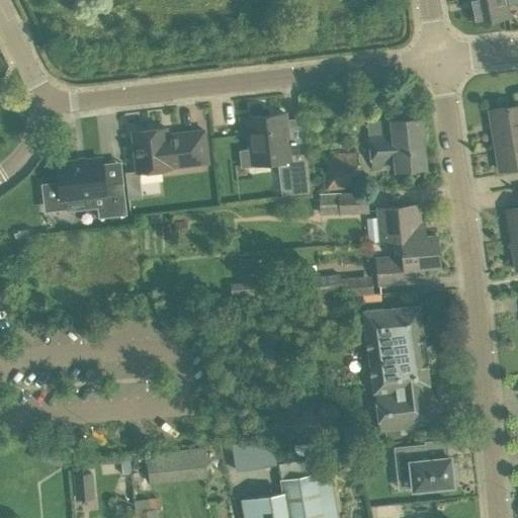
[(505,0),(469,0),(475,23),(509,17),(505,0)]
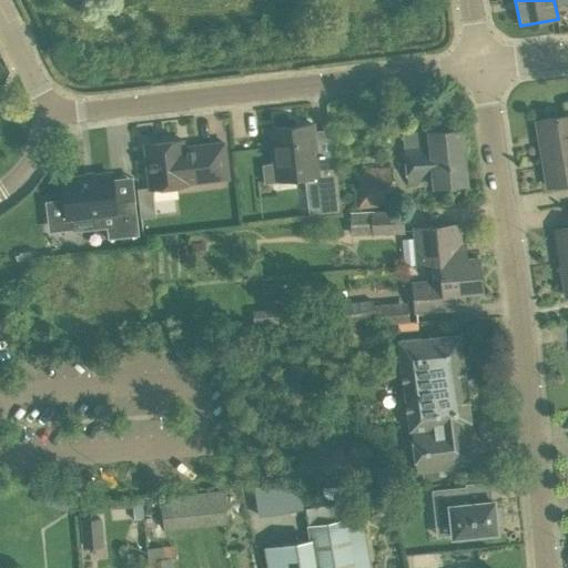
[(543,154),(567,150),(567,100),(561,101),(565,117),(537,121),(543,154)]
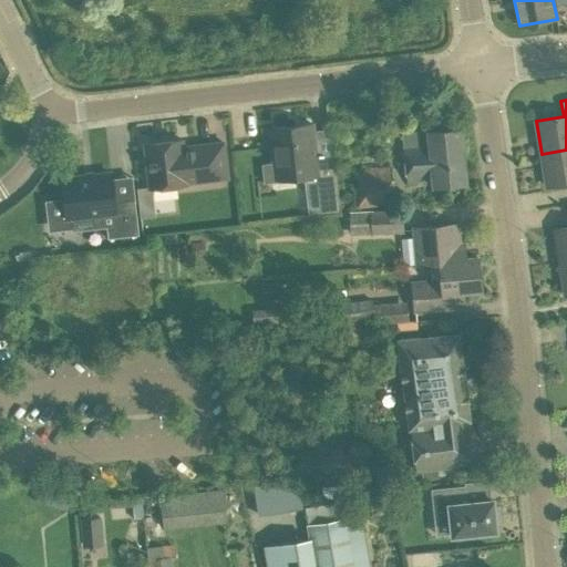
[(317,158),(312,124),(263,131),(265,147),(271,147),(274,164),(282,163),(285,178),(303,176),(308,215),(340,210),(333,156),(317,158)]
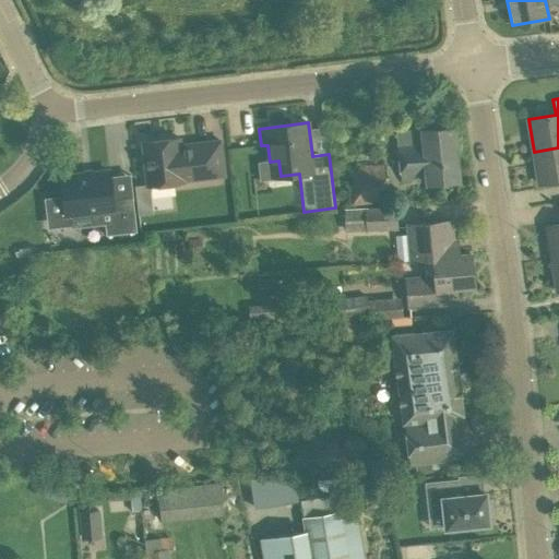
[(453,126),(396,131),(402,181),(427,179),(428,183),(459,181),(453,126)]
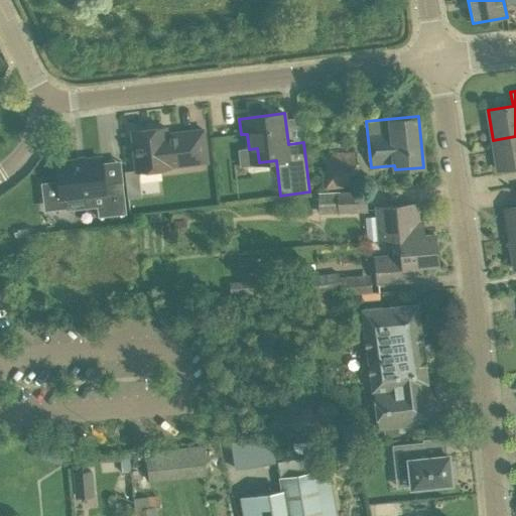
[(167,136),(165,127),(132,131),(137,171),(170,167),(170,165),(207,161),(204,130),(175,133),(175,135),(167,136)]
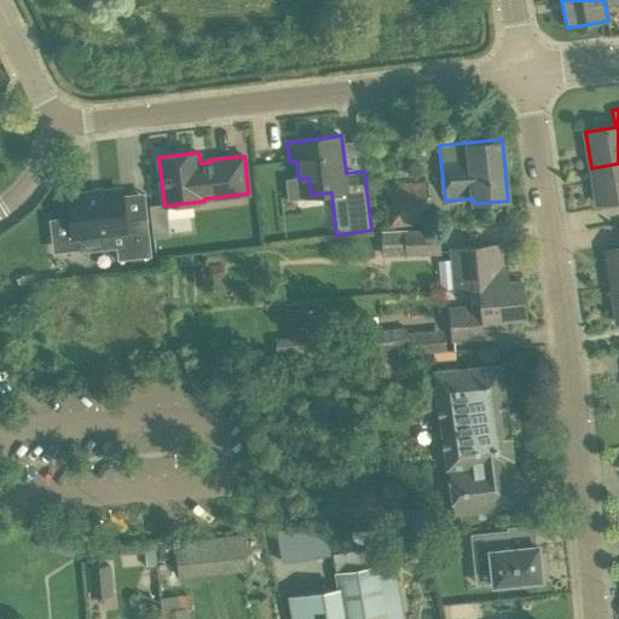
[(618,163),(591,168),(596,203),(618,198),(618,163)]
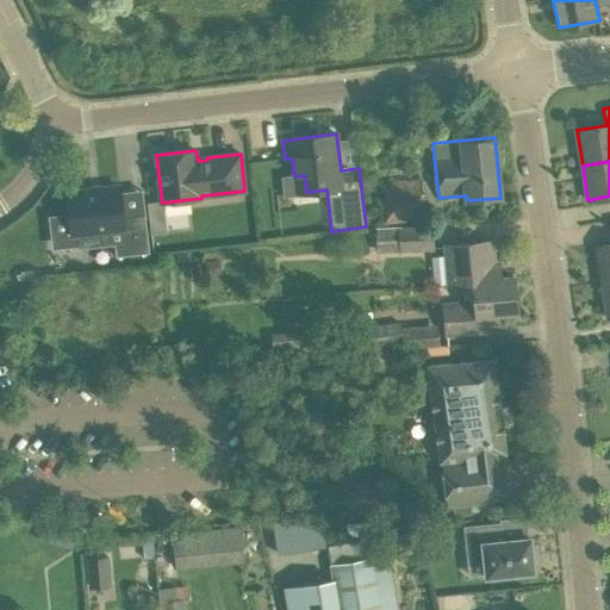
[(384,223),(423,219),(419,179),(380,184),(384,223)]
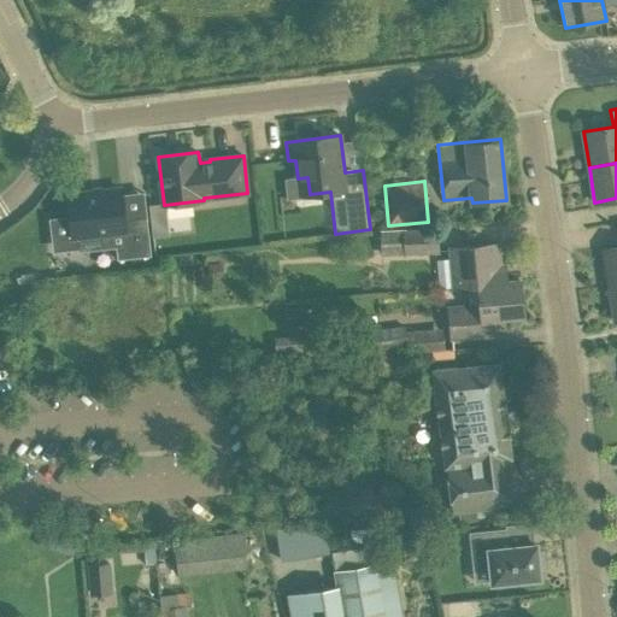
[(77,251),(116,246),(117,258),(151,254),(146,217),(125,219),(122,186),(71,191),(77,251)]
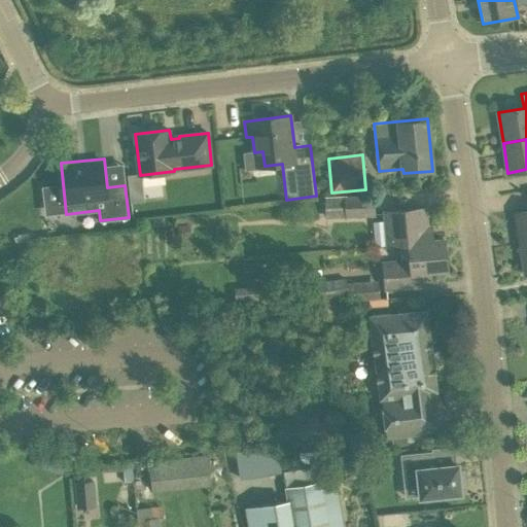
[(325,218),(375,216),(374,195),(324,197),(325,218)]
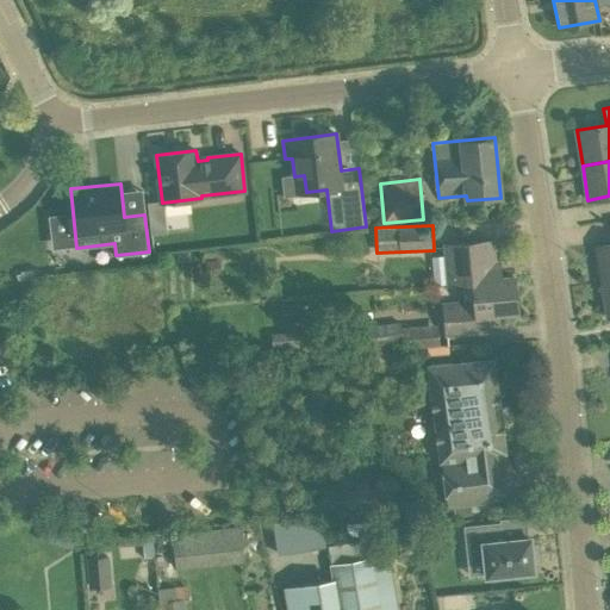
[(495,280),(495,279),(491,243),(447,247),(449,284),(474,281),(495,280)]
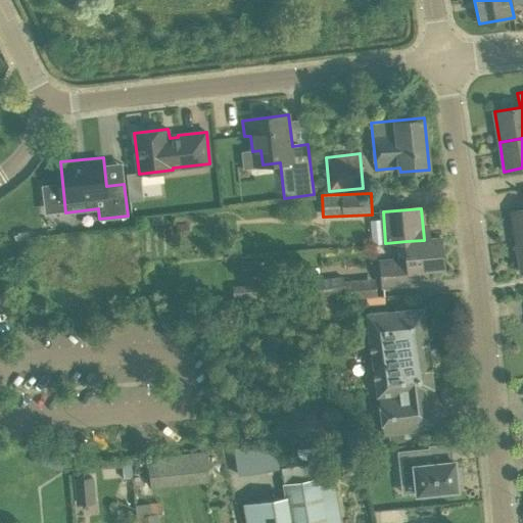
[(516,242),(522,240),(522,209),(511,211),(516,242)]
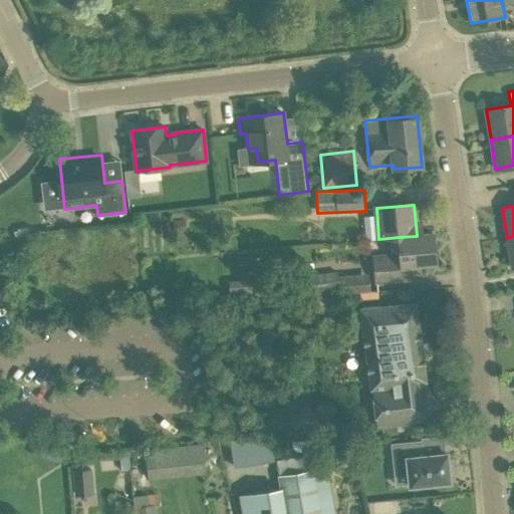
[(175,234),(186,233),(186,220),(174,221),(175,234)]
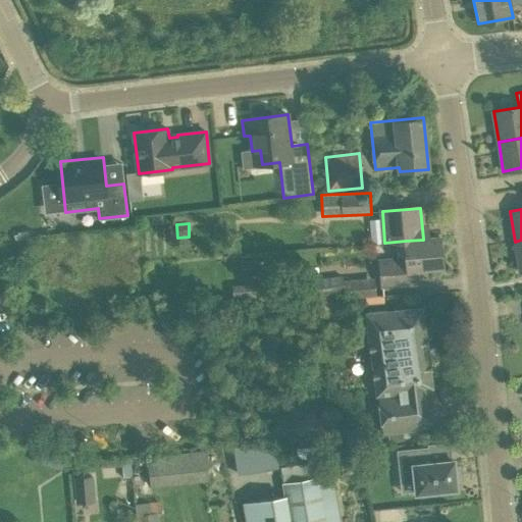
[(423,240),(406,241),(408,260),(380,262),(382,285),(426,281),(424,268),(441,266),(439,238),(423,239),(423,240)]
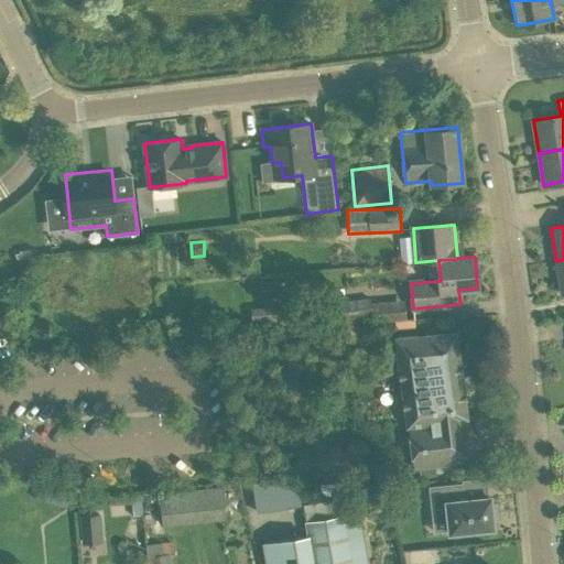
[(371,303),(371,299),(340,302),(343,325),(372,322),(372,325),(408,322),(405,300),(371,303)]
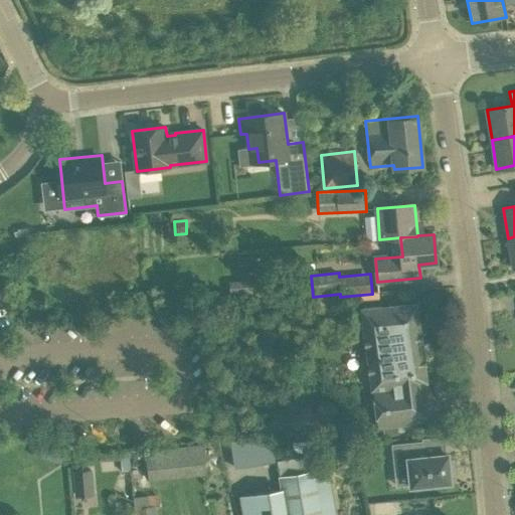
[(432,422),(426,383),(417,303),(362,310),(371,389),(373,389),(378,430),(382,428),(384,437),(398,435),(397,426),(432,422)]
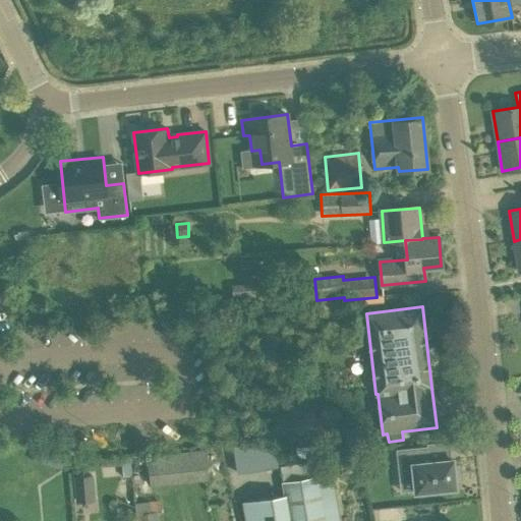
[(290,418),(289,432),(323,433),(323,419),(290,418)]
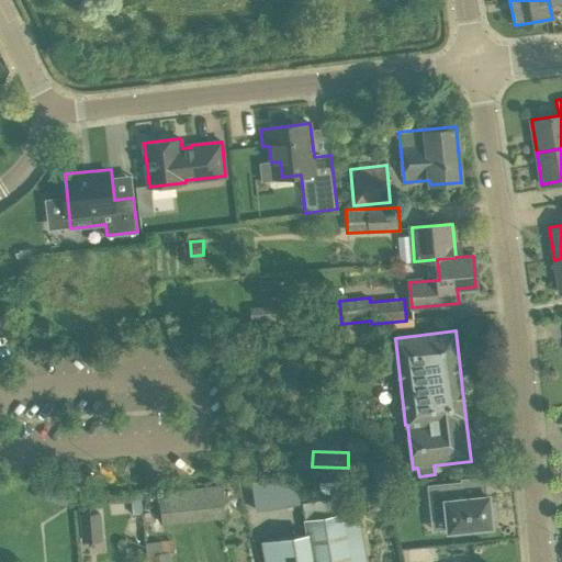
[(430,515),(447,514),(448,530),(492,526),(492,518),(495,518),(494,502),(490,503),(489,495),(464,497),(463,483),(461,483),(461,481),(427,485),(430,515)]
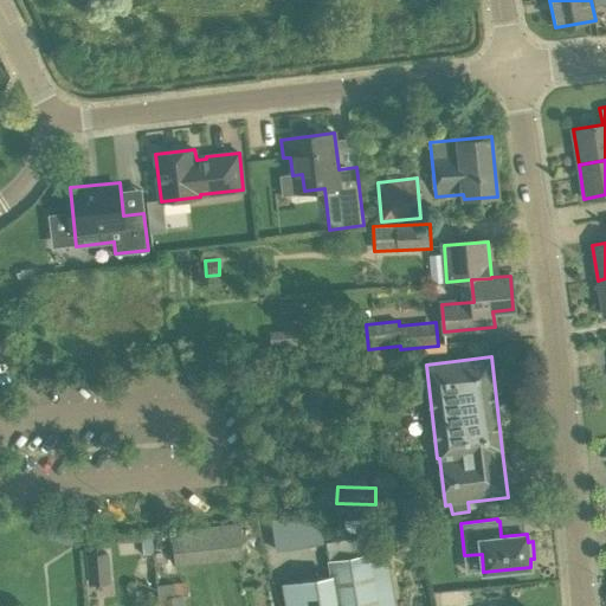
[(43,522),(38,536),(53,541),(58,527),(43,522)]
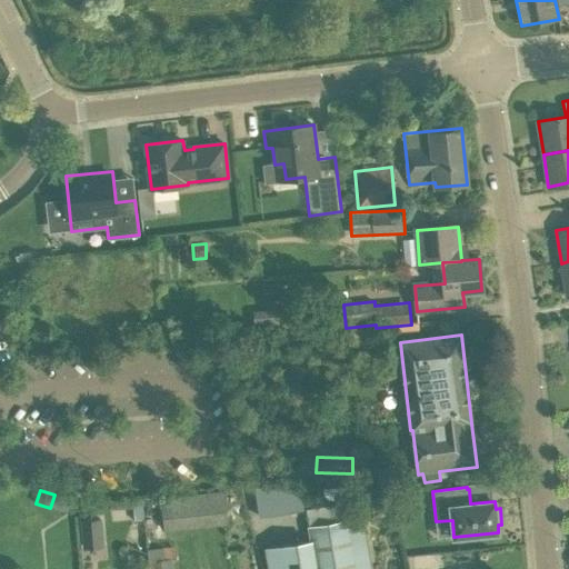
[(170,532),(231,529),(230,495),(168,498),(170,532)]
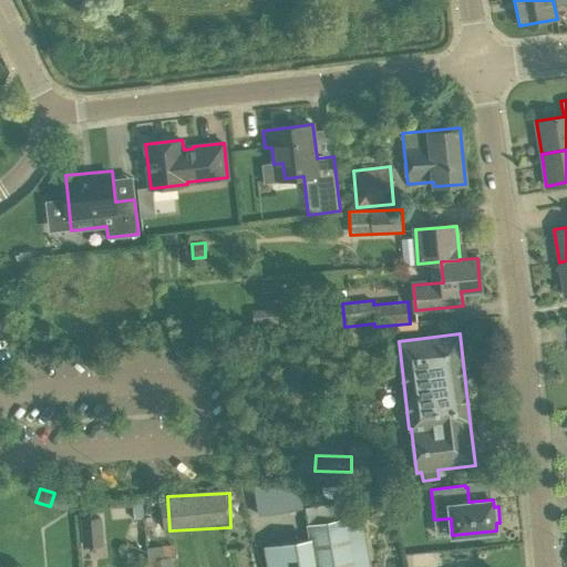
[(368,566),(360,515),(308,524),(310,538),(265,546),(268,566),(368,566)]
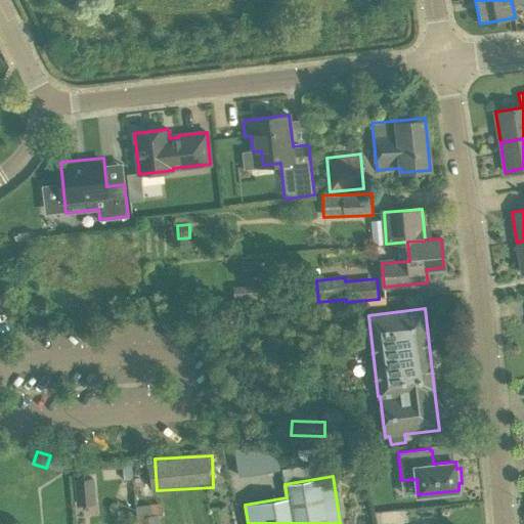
[(94,477),(74,479),(76,506),(96,504),(94,477)]
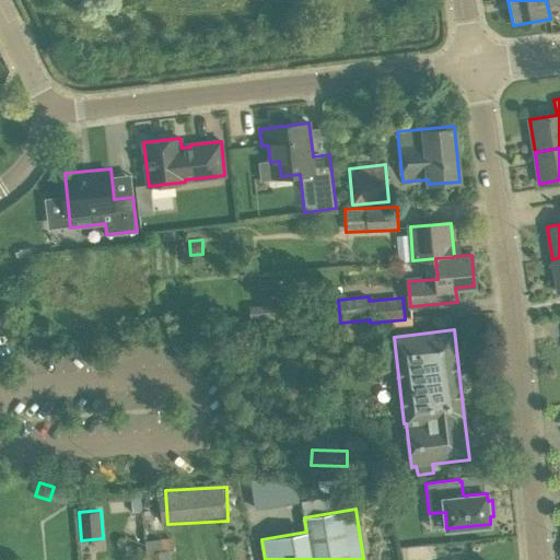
[(166,550),(165,540),(158,540),(159,545),(146,546),(146,559),(171,559),(171,550),(166,550)]
